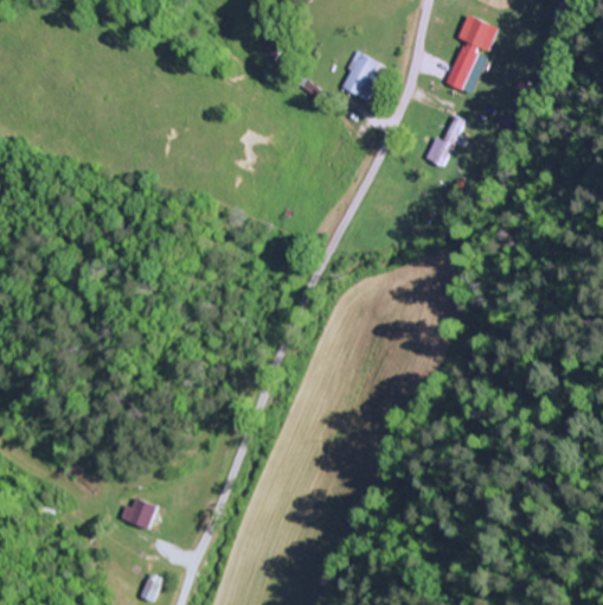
[(499,27),(467,16),(459,39),(463,40),(447,84),(473,94),(488,55),(499,27)]
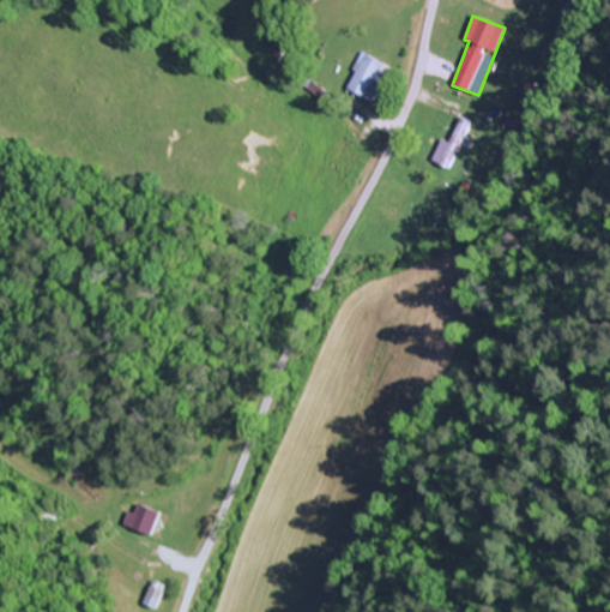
[(370,102),(390,67),(361,52),(350,71),(354,73),(345,88),(370,102)]
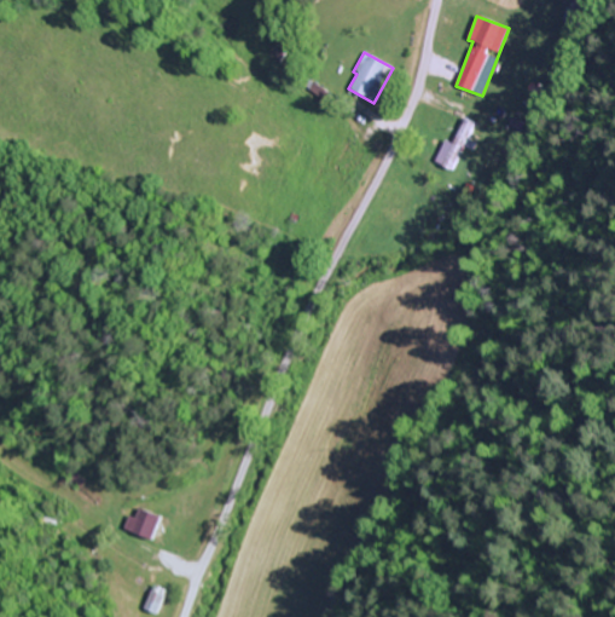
[(453,144),(442,140),(434,163),(454,171),(471,121),(462,119),(453,144)]
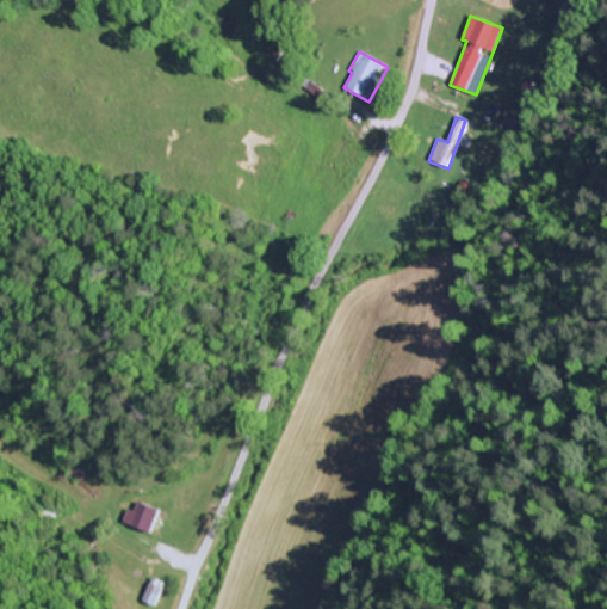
[(128,508),(123,522),(152,531),(160,509),(138,500),(135,510),(128,508)]
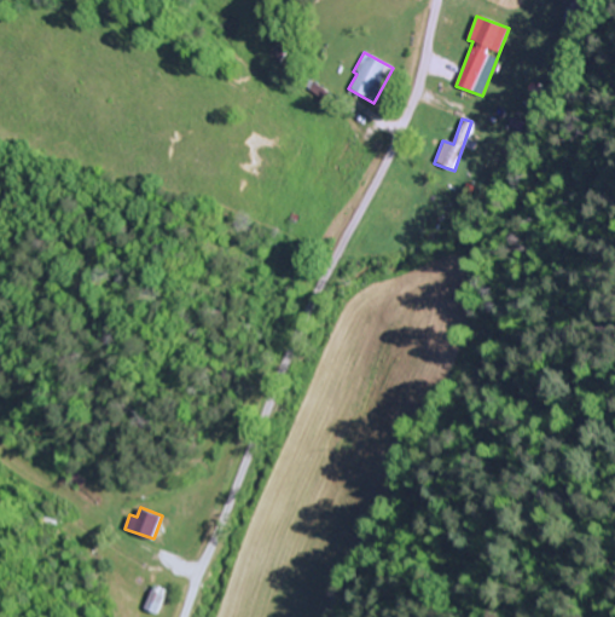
[(158,613),(168,588),(154,583),(145,609),(158,613)]
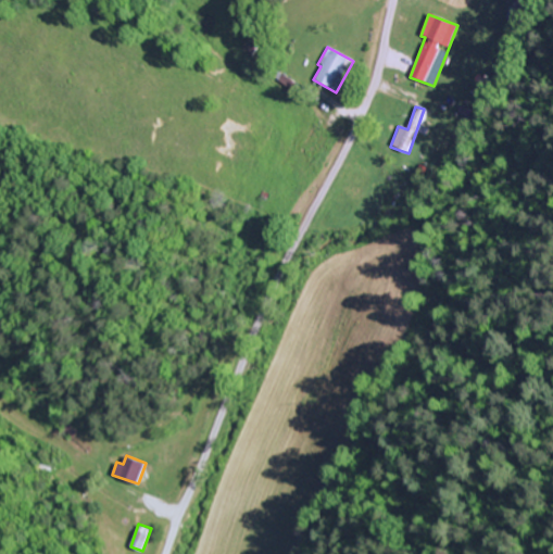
All buildings are outlined.
